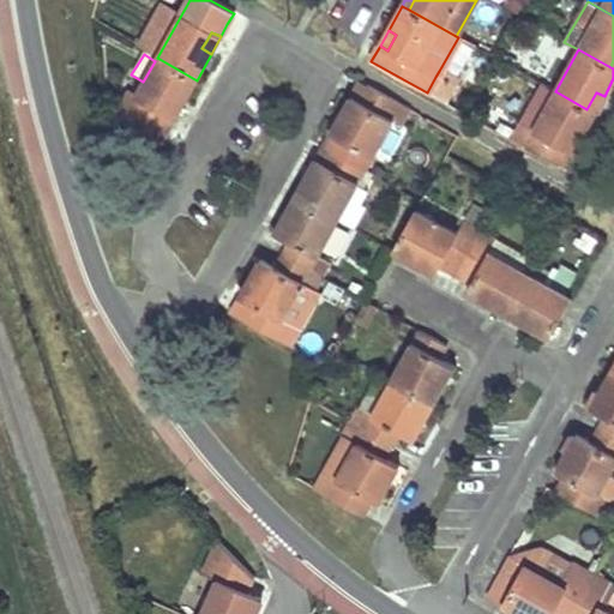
[(182,104),(197,80),(157,58),(155,61),(143,82),(134,97),(128,95),(116,118),(161,143),(167,132),(174,120),(166,115),(174,100),(182,104)]
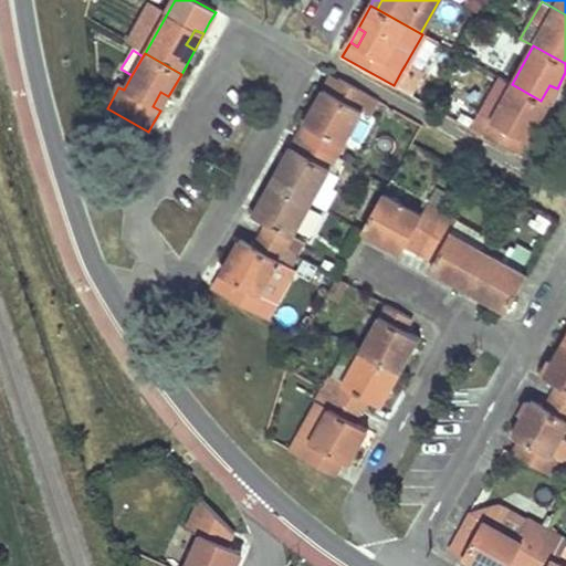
[(422,76),(405,65),(401,71),(394,85),(411,95),(422,76)]
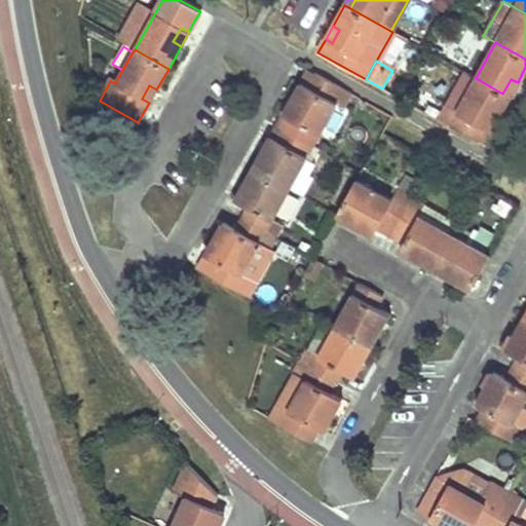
[(295,122),(289,133),(313,146),(337,105),(342,108),(346,101),(350,95),(307,69),(299,83),(290,99),(282,114),(295,122)]
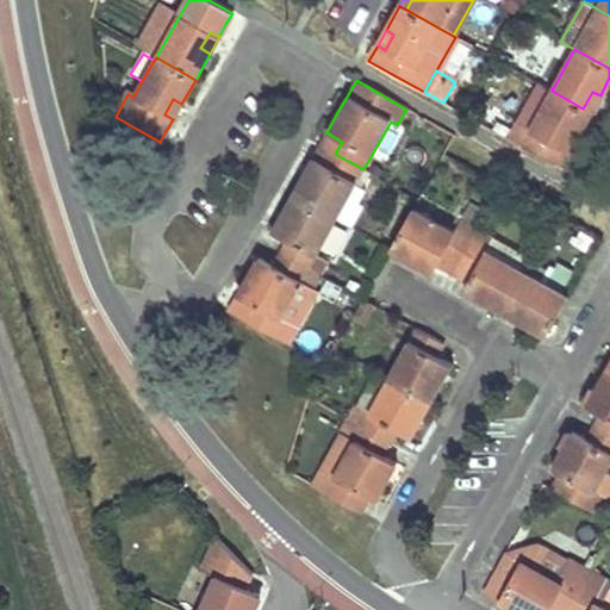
[(591,112),(583,109),(552,91),(536,82),(505,137),(521,145),(553,163),(560,149),(568,153),(574,142),(591,112)]
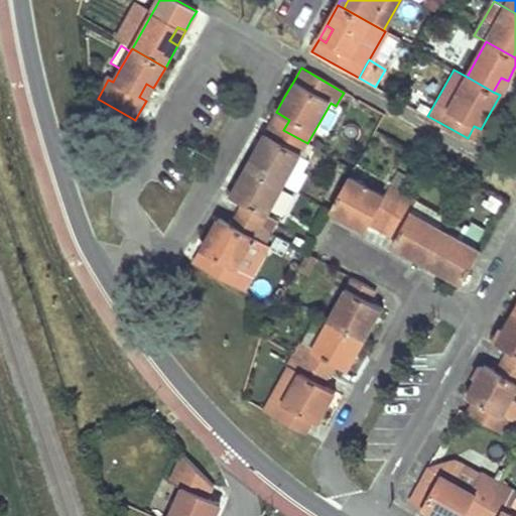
[(508,81),(501,78),(493,92),(500,95),(503,89),(508,81)]
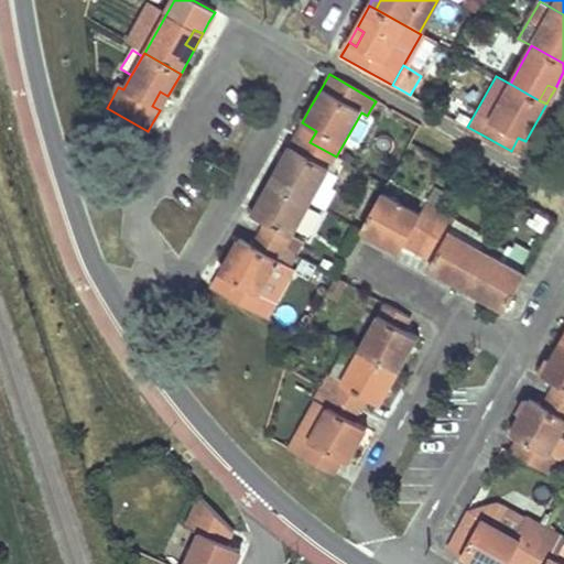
[(160,91),(152,106),(160,110),(167,96),(160,91)]
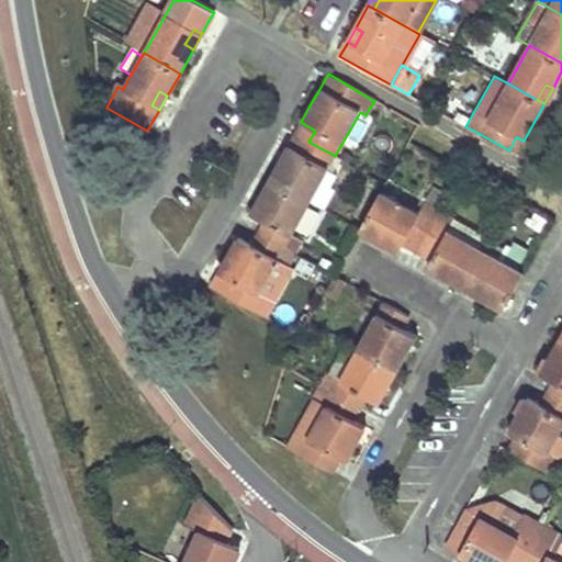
[(524,141),(516,137),(509,150),(516,155),(524,141)]
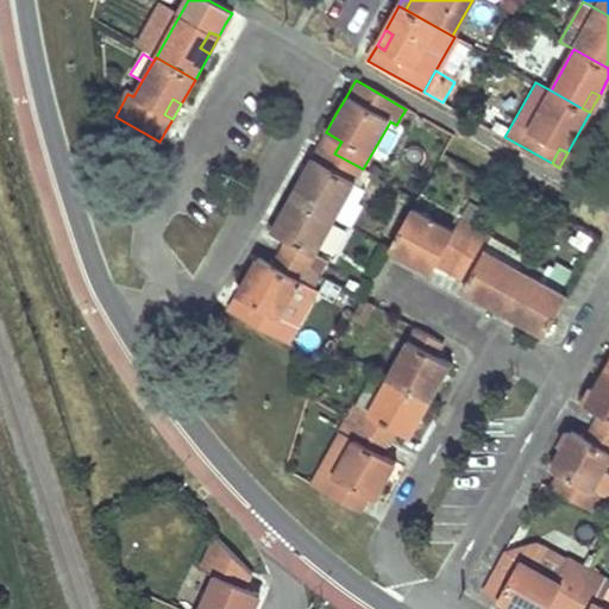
[(293,195),(334,219),(353,184),(363,169),(334,154),(326,168),(312,159),(308,165),(293,195)]
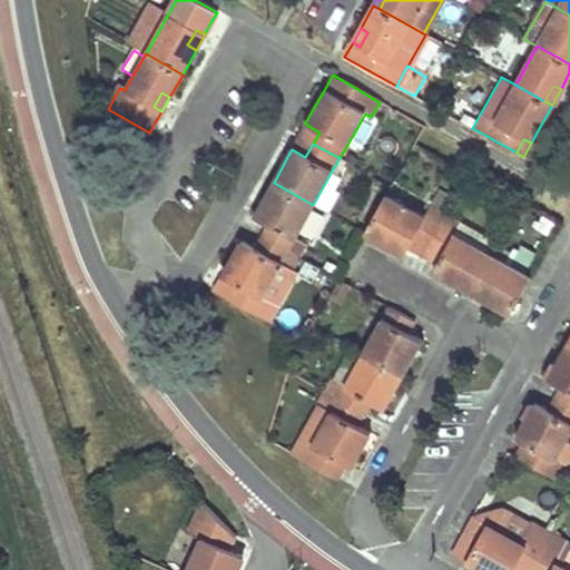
[(333,190),(341,178),(331,173),(313,205),(326,212),(337,193),(333,190)]
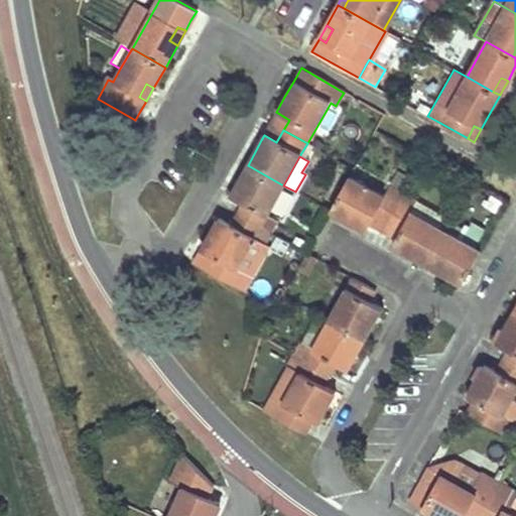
[(266,217),(283,185),(248,165),(237,183),(230,197),(242,204),(236,215),(260,228),(270,234),(277,223),(266,217)]
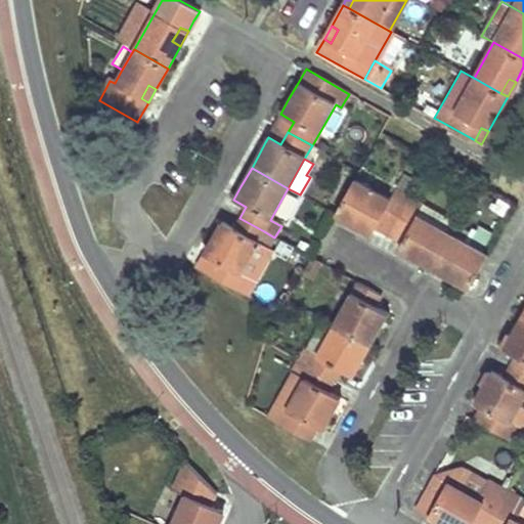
[(399,184),(413,192),(417,185),(402,178),(399,184)]
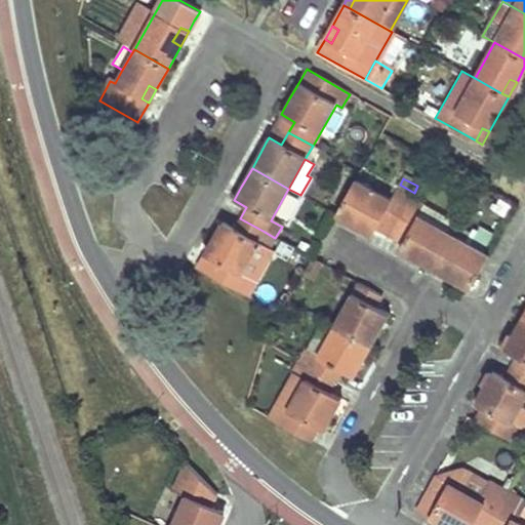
[(391,200),(356,180),(336,215),(358,227),(359,227),(363,219),(368,223),(366,225),(375,230),(390,236),(412,196),(414,193),(400,185),(391,200)]
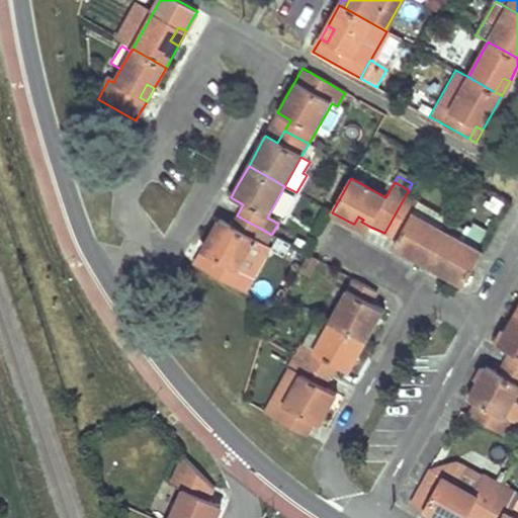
[(421,251),(433,258),(447,233),(443,230),(449,219),(407,193),(384,233),(399,241),(395,247),(399,249),(416,258),(421,251)]
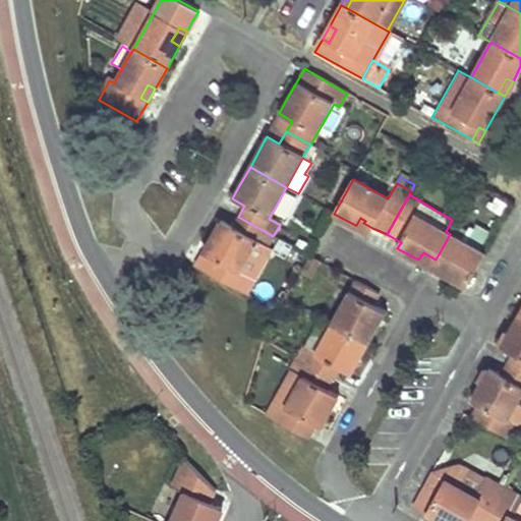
[(263,230),(238,217),(233,227),(220,220),(216,227),(203,251),(194,266),(245,295),(271,248),(268,246),(256,240),(263,230)]
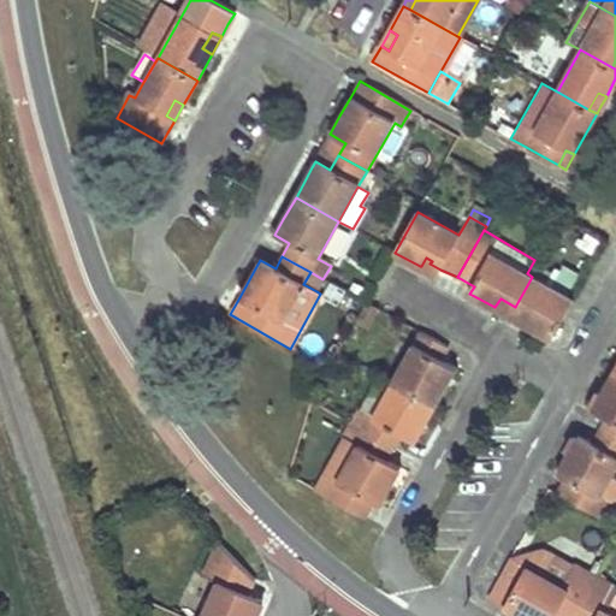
[(432,261),(426,258),(421,266),(437,274),(440,270),(430,264),(432,261)]
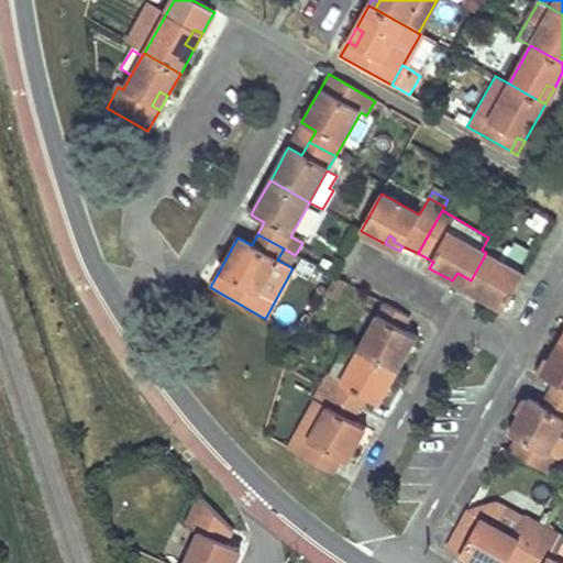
[(277,260),(289,266),(295,255),(284,249),(277,260)]
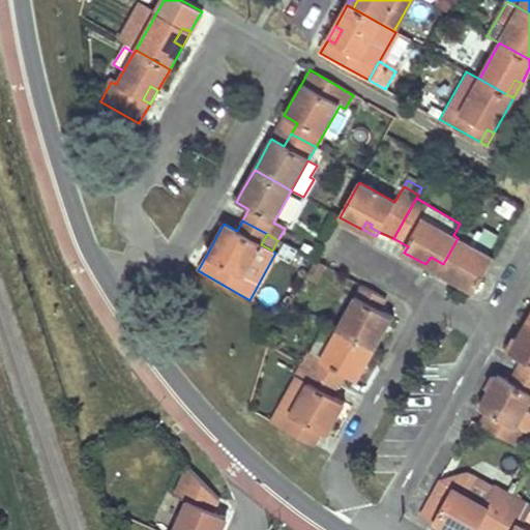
[(443,264),(457,271),(452,280),(475,292),(494,258),(458,238),(443,264)]
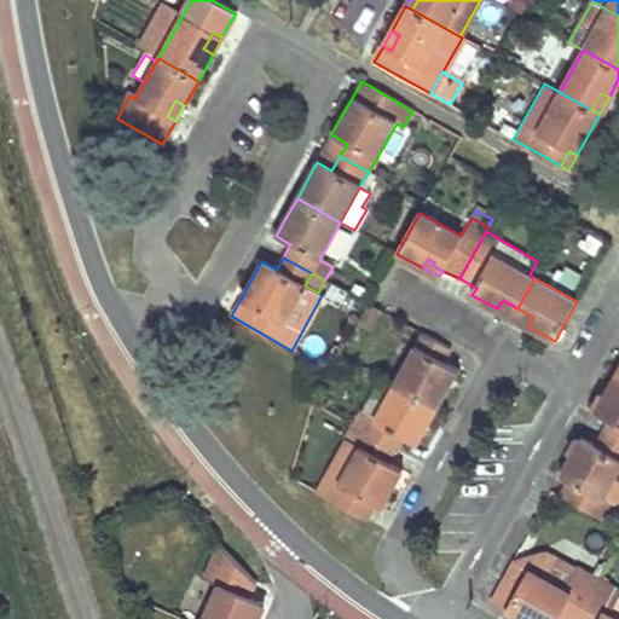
[(518,308),(503,300),(497,308),(513,318),(518,308)]
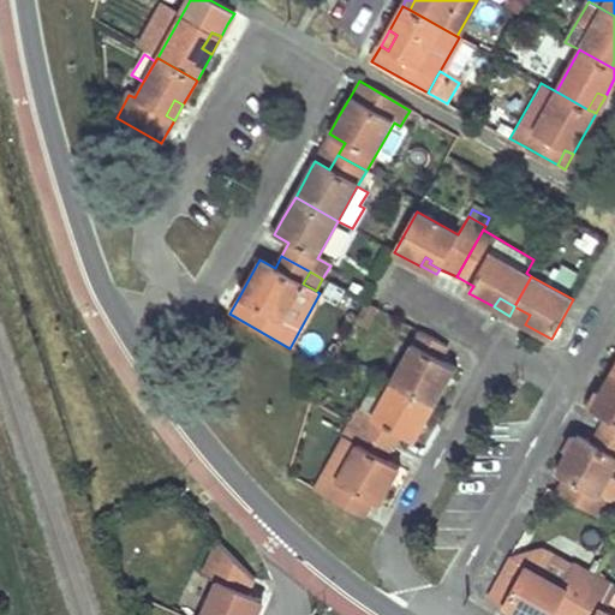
[(514,306),(509,316),(524,324),(525,324),(530,315),(514,306)]
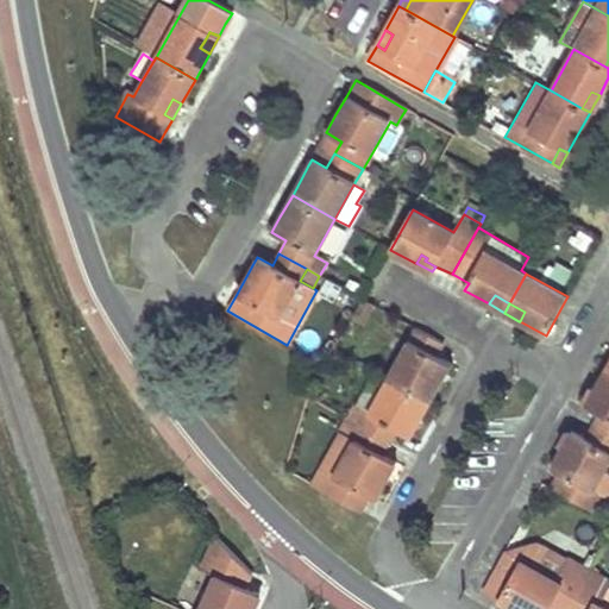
[(443,344),(416,328),(388,378),(429,402),(450,366),(434,357),(443,344)]
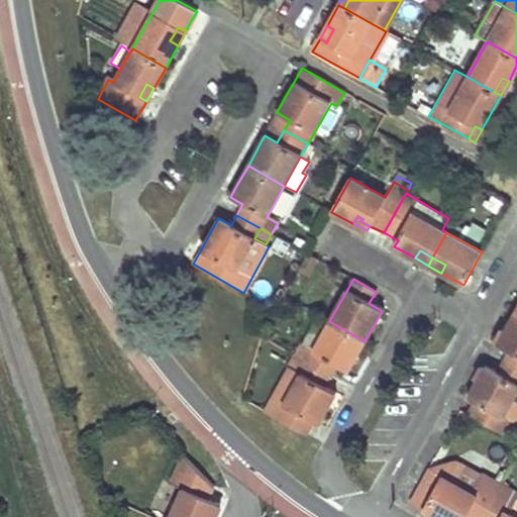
[(516,316),(514,314),(507,328),(497,345),(509,351),(503,363),(516,371),(516,316)]
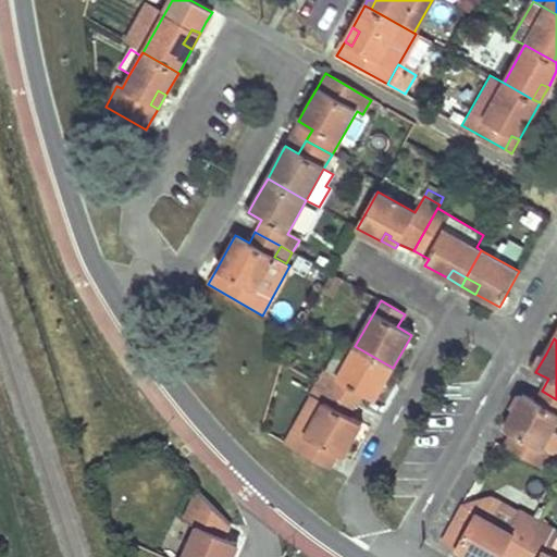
[(376,397),(393,368),(355,346),(336,379),(324,373),(318,385),(320,386),(330,392),(354,405),(361,393),(374,400),(376,397)]
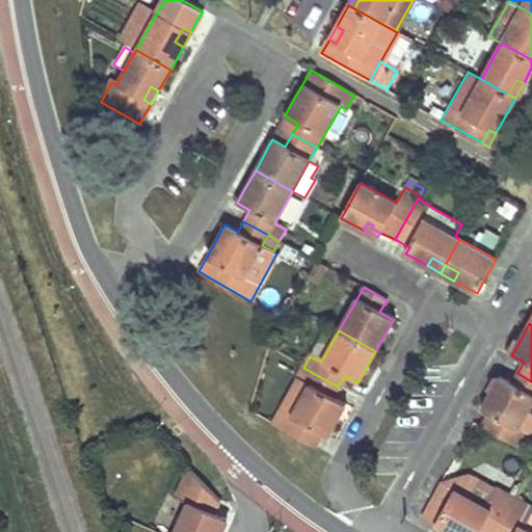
[(306,369),(278,418),(284,429),(315,374),(306,369)]
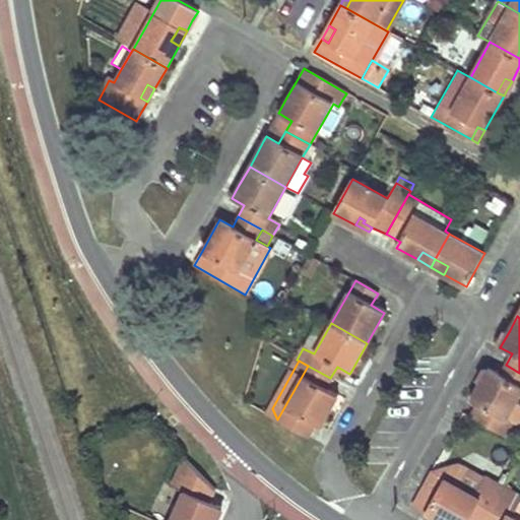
[(519,373),(506,365),(499,377),(488,370),(484,375),(470,401),(477,405),(469,419),(507,440),(515,426),(505,419),(514,402),(519,391),(519,373)]
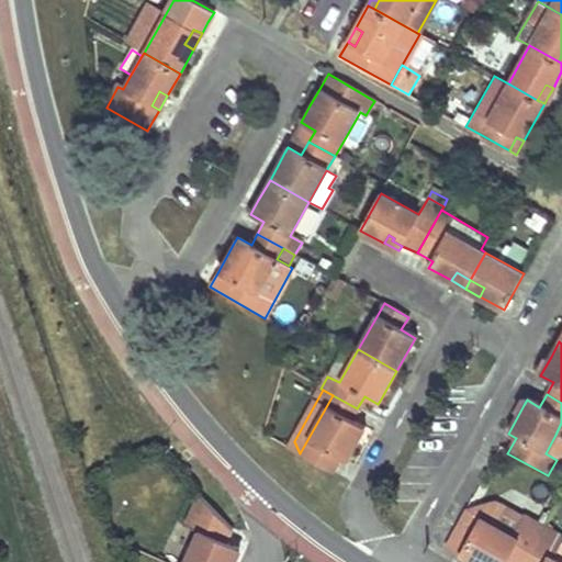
[(340,458),(344,459),(346,461),(352,449),(364,428),(351,419),(357,408),(333,395),(300,453),(333,471),(340,458)]
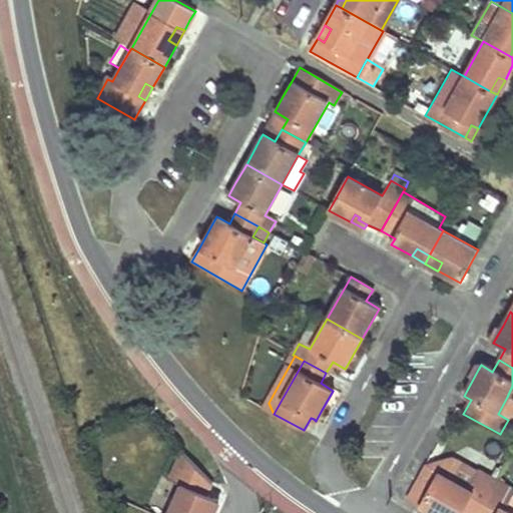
[(512,400),(507,397),(498,414),(508,420),(512,422),(512,400)]
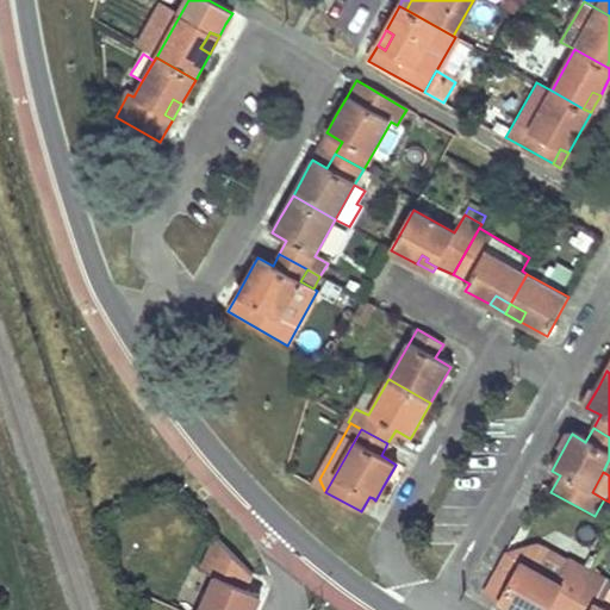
[(200,572),(213,579),(203,604),(199,609),(242,609),(241,609),(247,593),(243,591),(251,574),(216,536),(211,547),(200,572)]
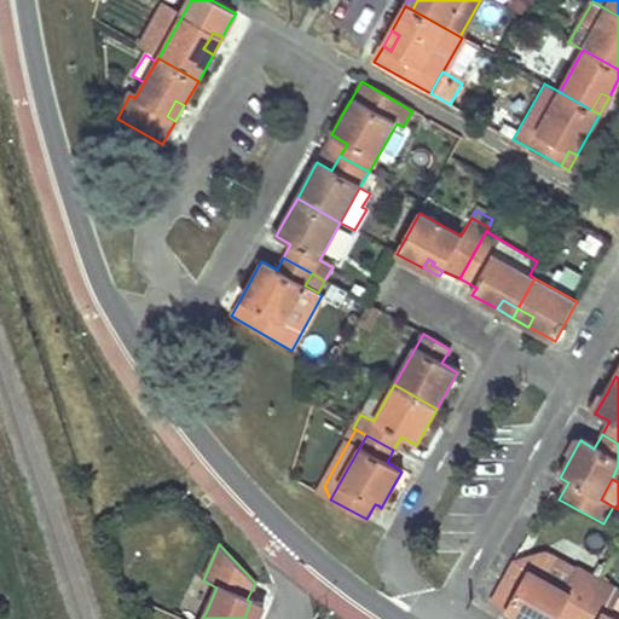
[(579,618),(595,591),(545,562),(539,565),(533,576),(528,572),(520,589),(504,580),(491,603),(505,612),(518,618),(579,618)]
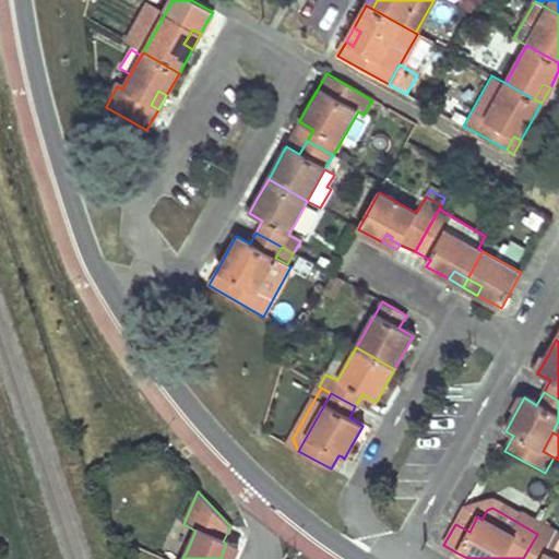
[(477,516),(463,509),(455,524),(470,532),(477,516)]
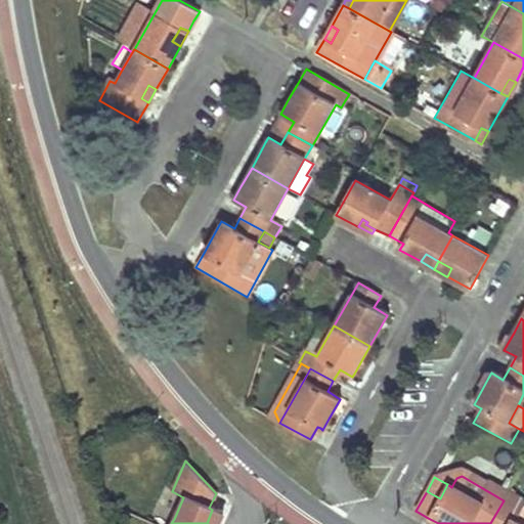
[(174,519),(183,497),(172,491),(162,487),(151,509),(174,519)]
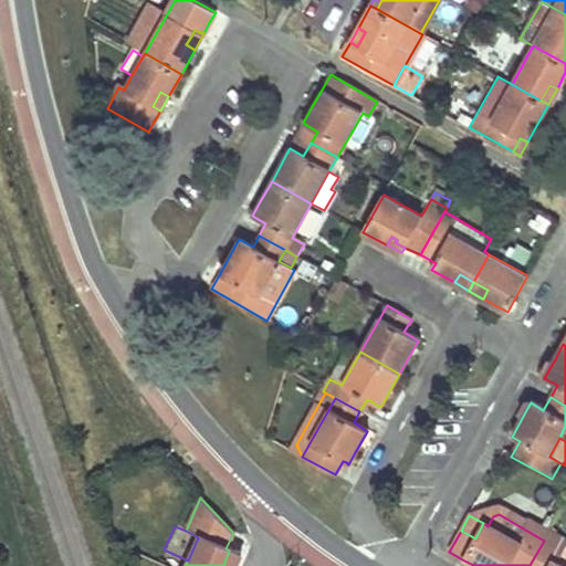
[(565,565),(565,553),(544,541),(530,565),(565,565)]
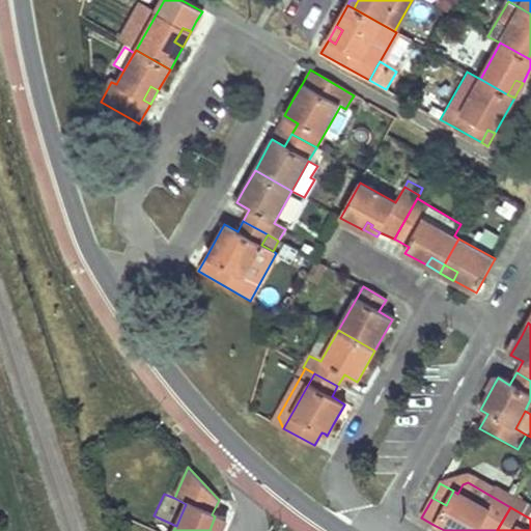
[(210,530),(211,530),(217,530),(222,520),(215,516),(210,530)]
